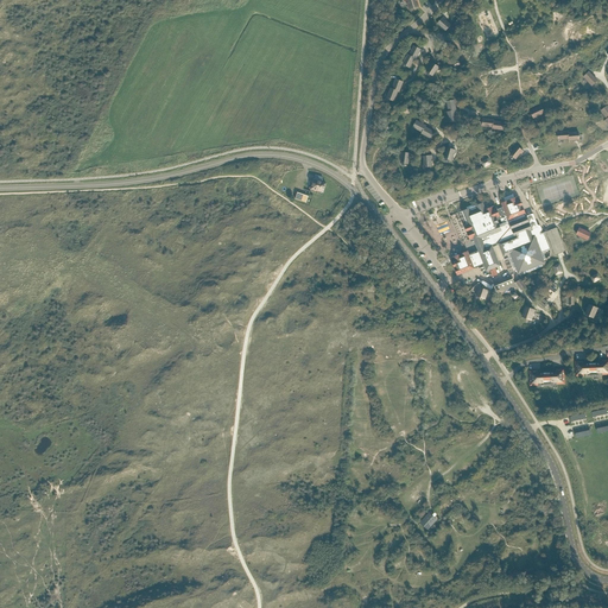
[(410,10),(419,7),(417,0),(404,0),(405,1),(407,0),(410,10)]
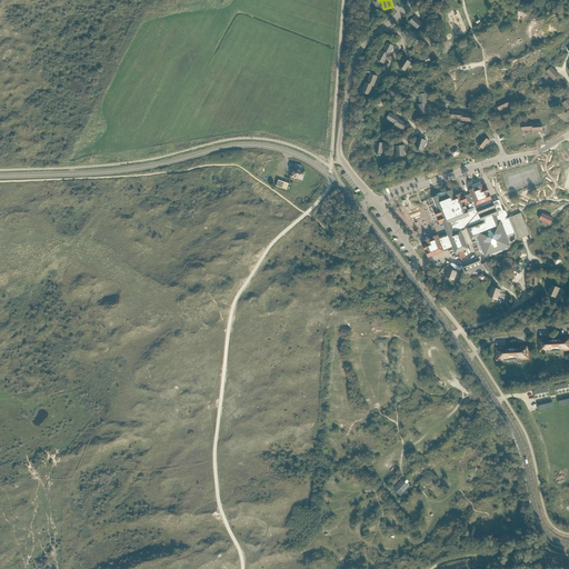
[(416,16),(410,22),(417,29),(421,23),(417,19),(418,18),(416,16)]
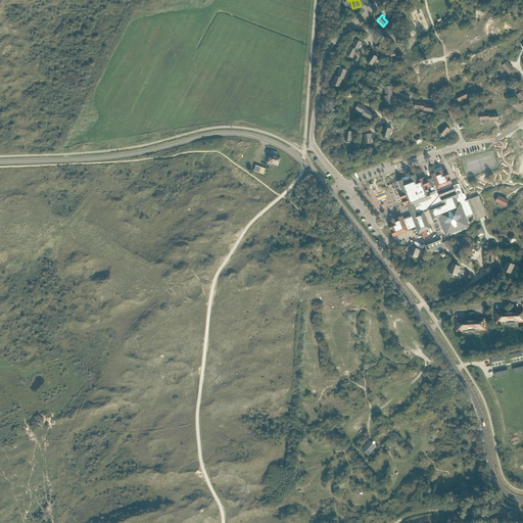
[(352,47),(357,50),(358,50),(362,42),(357,40),(352,47)]
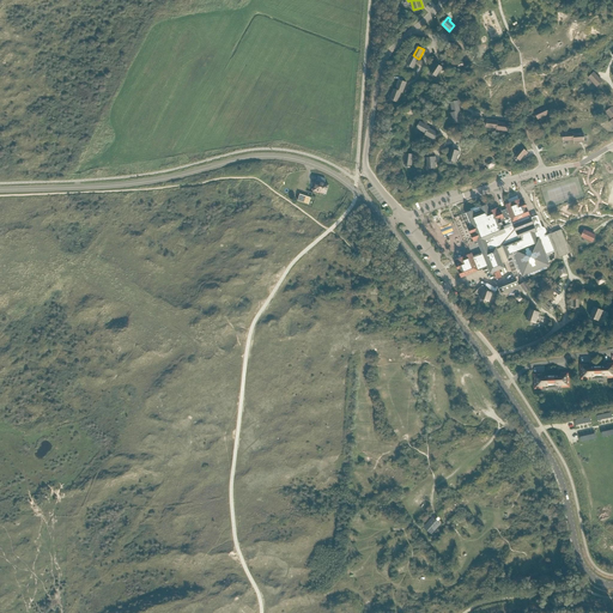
[(418,59),(413,55),(411,55),(406,65),(413,68),(418,59)]
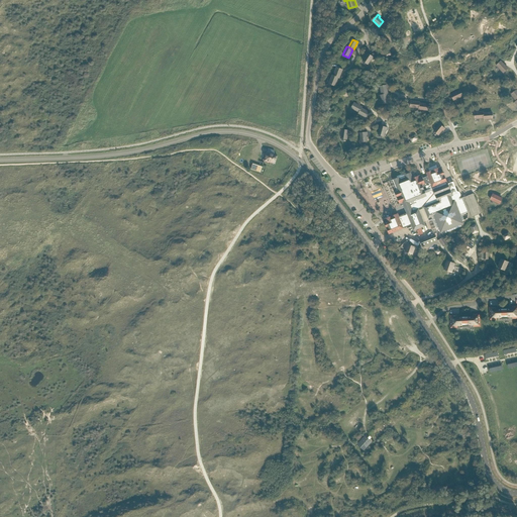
[(368,54),(363,61),(368,65),(372,60),(373,60),(374,58),(368,54)]
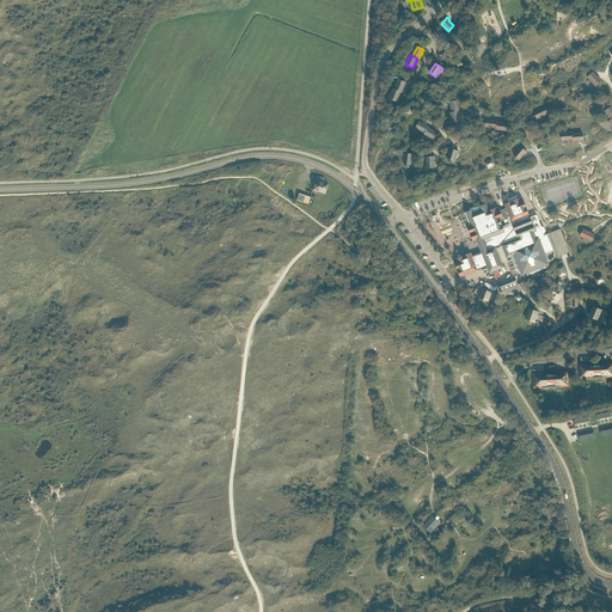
[(593,72),(587,78),(595,86),(601,81),(593,72)]
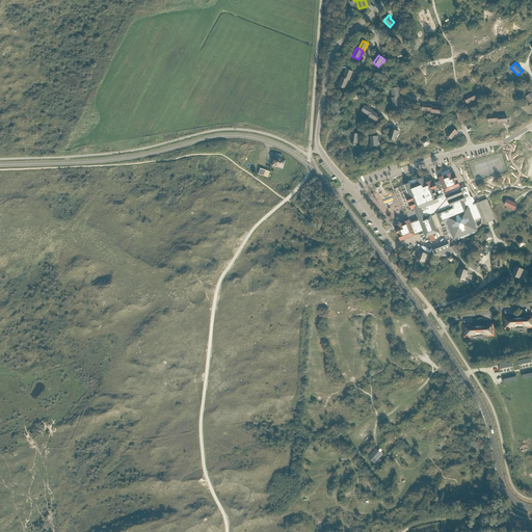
[(346,70),(343,78),(348,80),(349,80),(352,72),(346,70)]
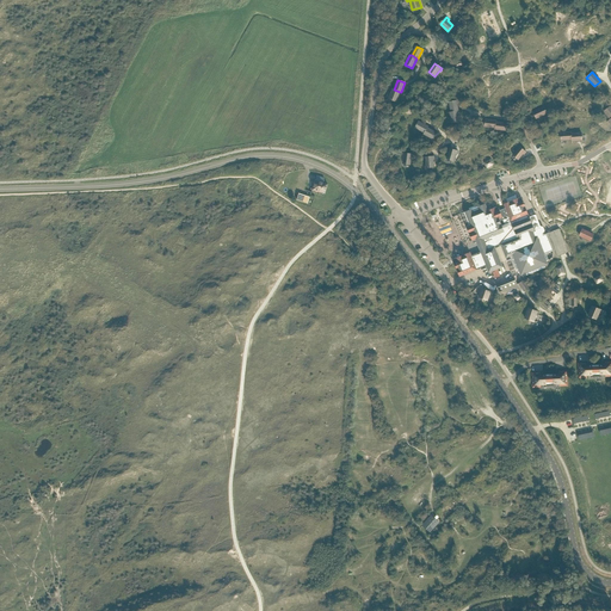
[(400,92),(394,90),(393,88),(389,98),(396,102),(400,92)]
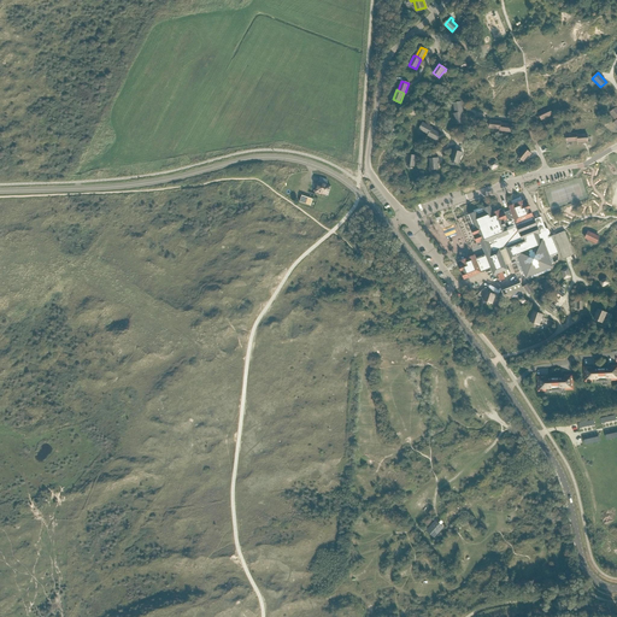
[(550,107),(539,112),(541,119),(552,115),(550,107)]
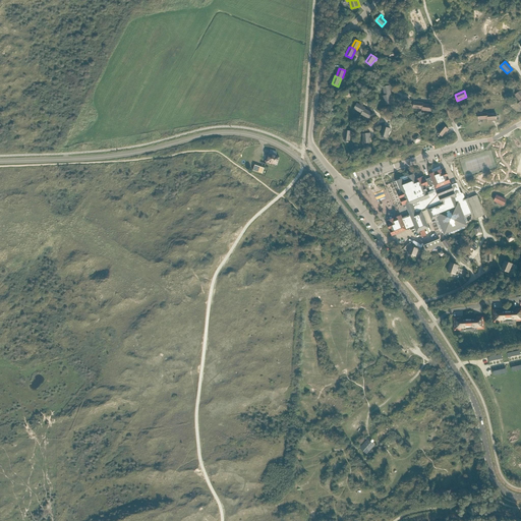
[(362,113),(364,109),(365,108),(357,103),(354,109),(362,113)]
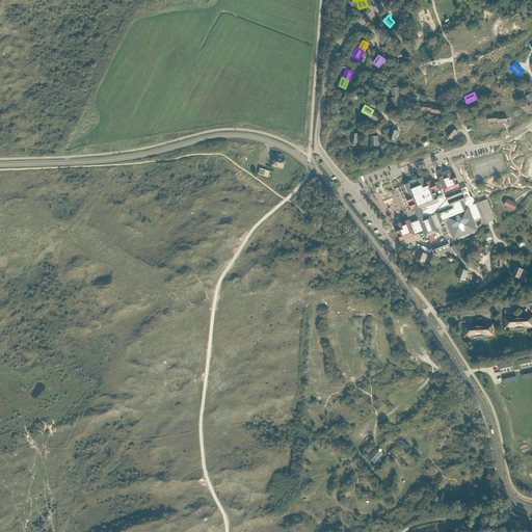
[(372,111),(370,115),(369,116),(377,122),(380,115),(372,111)]
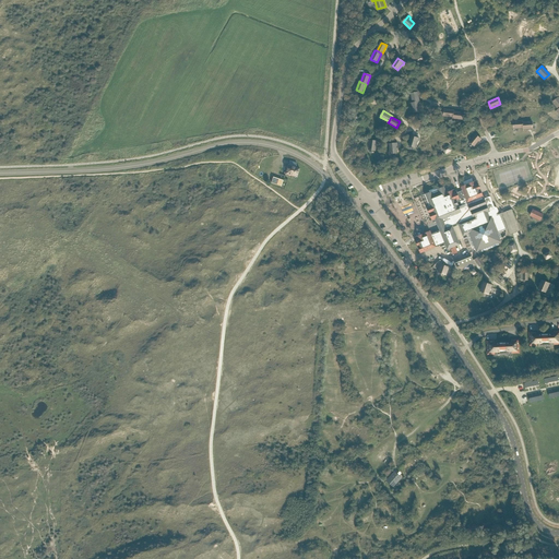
[(475,134),(470,141),(475,146),(478,141),(479,142),(482,139),(475,134)]
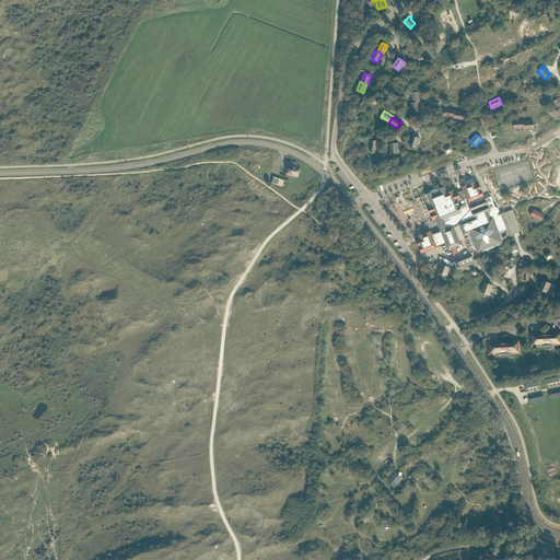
[(412,136),(409,146),(416,148),(418,141),(419,141),(420,138),(412,136)]
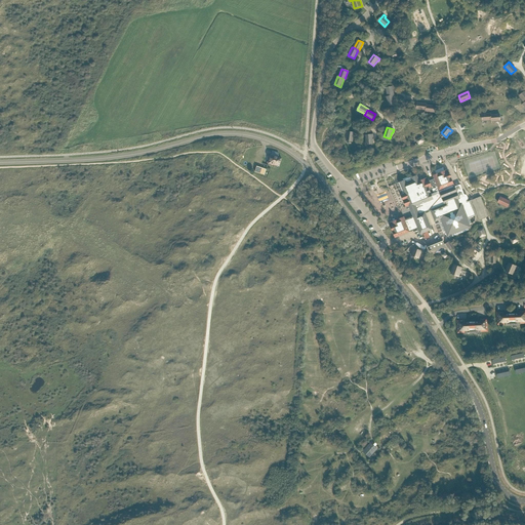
[(348,131),(347,140),(353,142),(354,135),(355,135),(355,132),(348,131)]
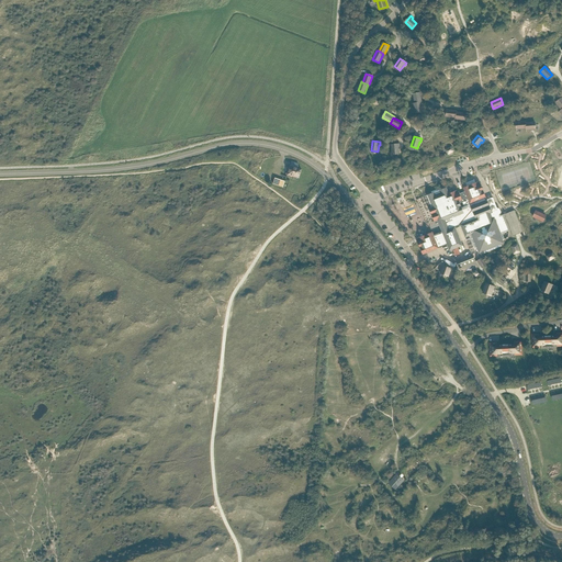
[(287,172),(285,175),(299,178),(301,169),(296,168),(299,164),(291,161),(290,166),(288,173),(287,172)]
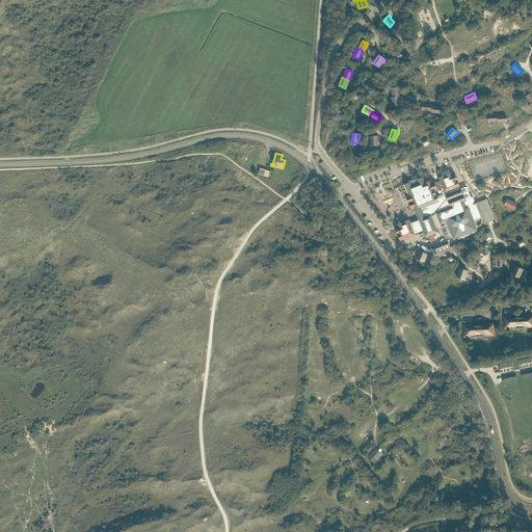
[(260,168),(258,174),(267,177),(269,171),(260,168)]
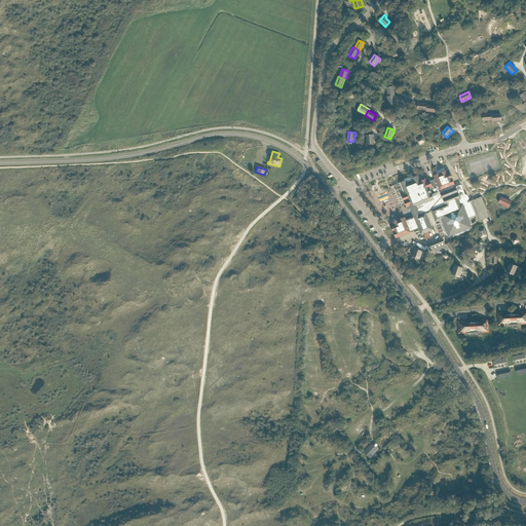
[(434,176),(435,179),(429,181),(426,180),(425,179),(420,181),(418,176),(414,177),(413,176),(404,179),(405,181),(400,183),(405,194),(402,195),(408,210),(410,209),(414,217),(406,220),(405,217),(392,222),(393,223),(391,226),(396,238),(418,229),(421,234),(433,230),(426,213),(431,211),(436,222),(440,220),(446,234),(447,233),(448,236),(451,235),(452,237),(470,230),(468,229),(472,227),(471,224),(473,224),(471,218),(477,216),(471,200),(468,201),(466,198),(463,197),(460,198),(450,173),(449,173),(446,172),(446,171),(434,176)]
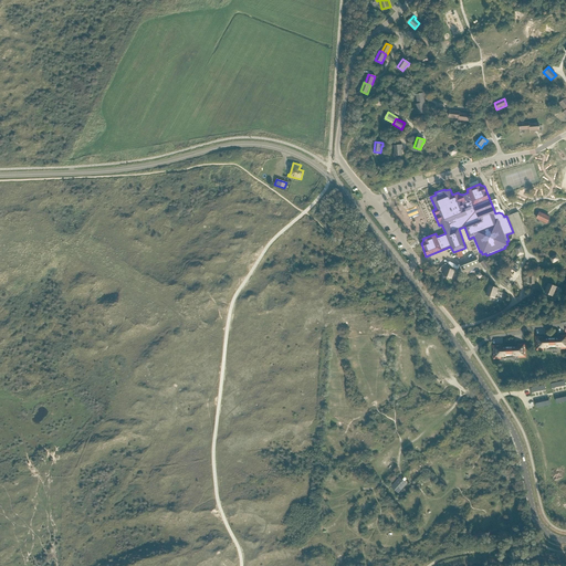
[(526,233),(519,211),(510,215),(509,213),(507,215),(516,238),(526,233)]
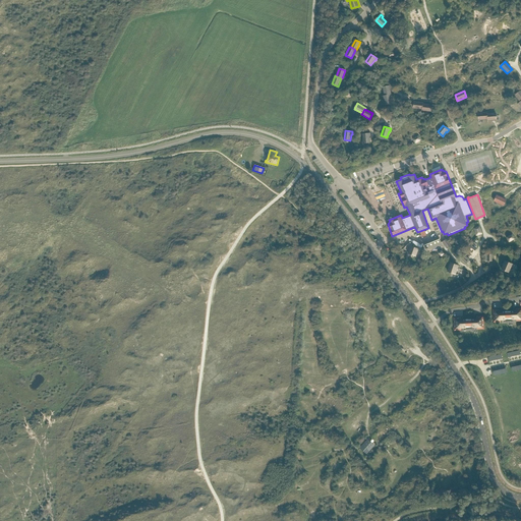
[(497,195),(494,200),(503,206),(506,199),(497,195)]
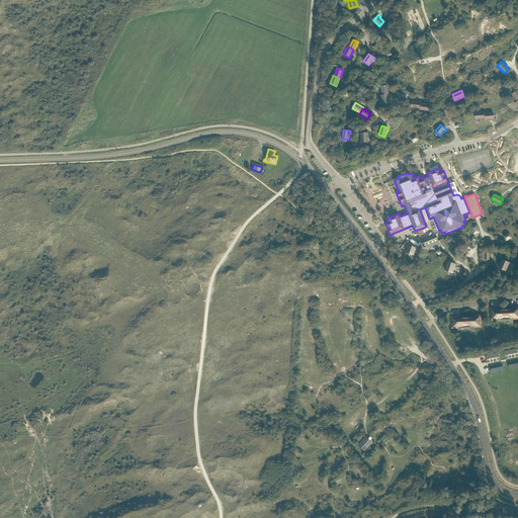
[(436,235),(421,242),(425,250),(440,244),(438,239),(436,235)]
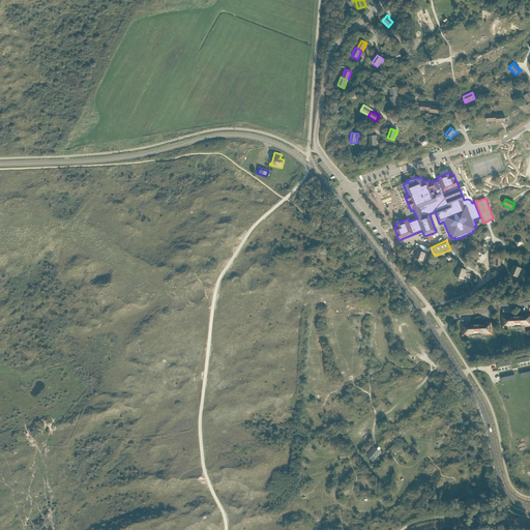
[(454,243),(450,245),(454,253),(459,249),(454,243)]
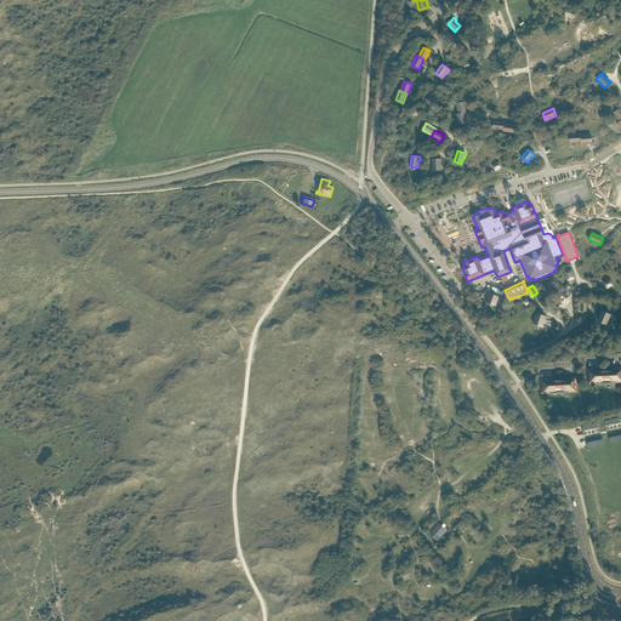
[(490,294),(486,302),(495,305),(499,296),(493,295),(494,292),(491,291),(490,294)]
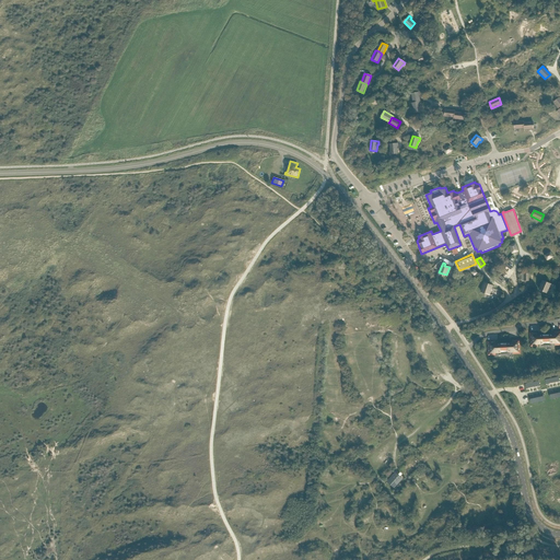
[(543,280),(539,289),(547,292),(549,287),(551,287),(552,284),(543,280)]
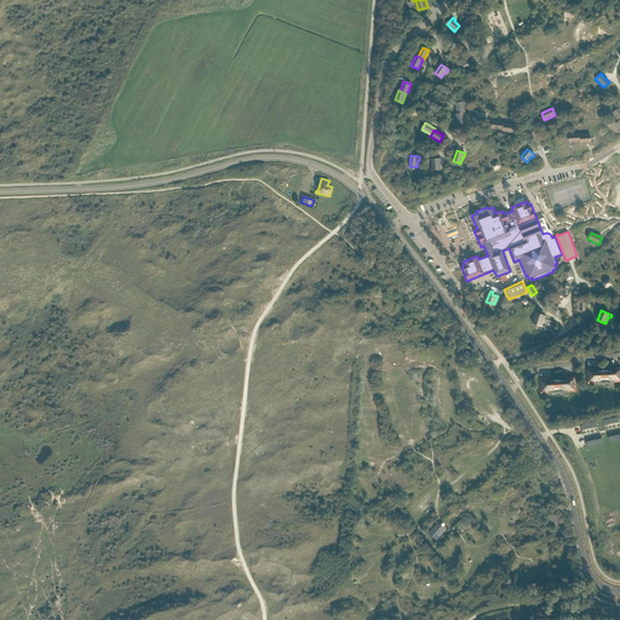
[(537,313),(533,322),(541,326),(544,319),(546,320),(547,316),(537,313)]
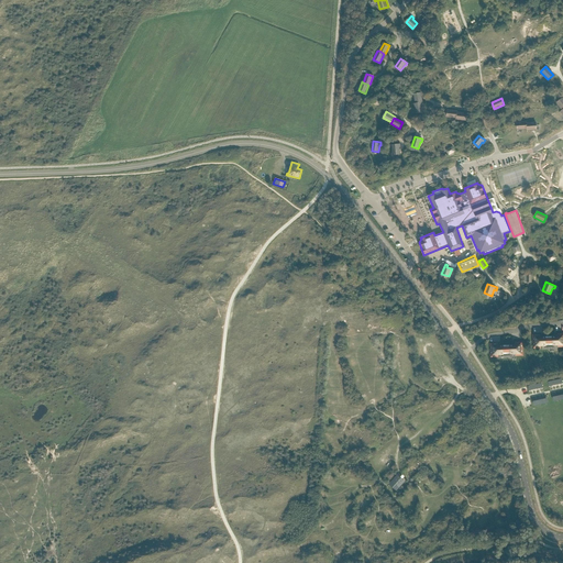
[(540,334),(532,334),(533,348),(541,348),(540,345),(558,344),(558,346),(562,345),(562,332),(558,333),(558,335),(540,337),(540,334)]
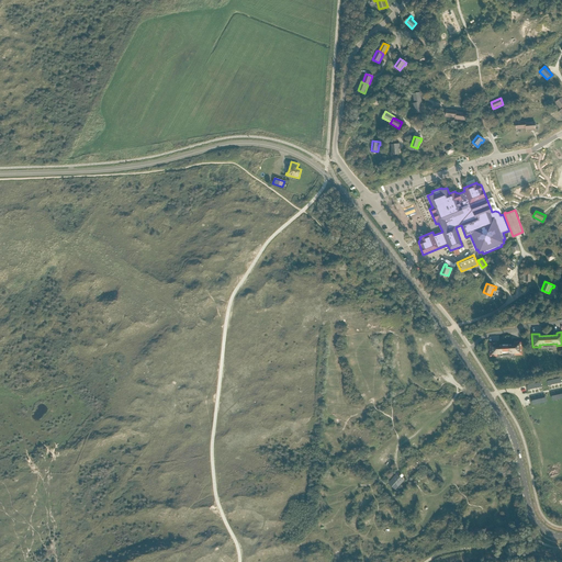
[(496,343),(490,343),(491,356),(497,356),(497,353),(515,352),(515,355),(521,355),(521,341),(514,341),(514,344),(496,345),(496,343)]
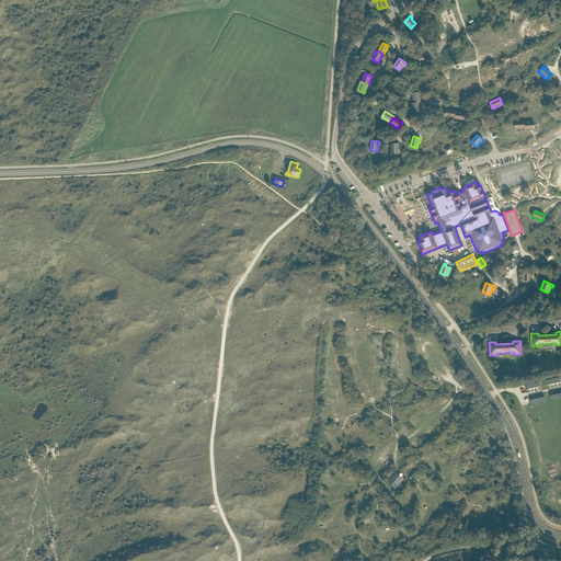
[(397,473),(391,479),(398,485),(403,480),(397,473)]
